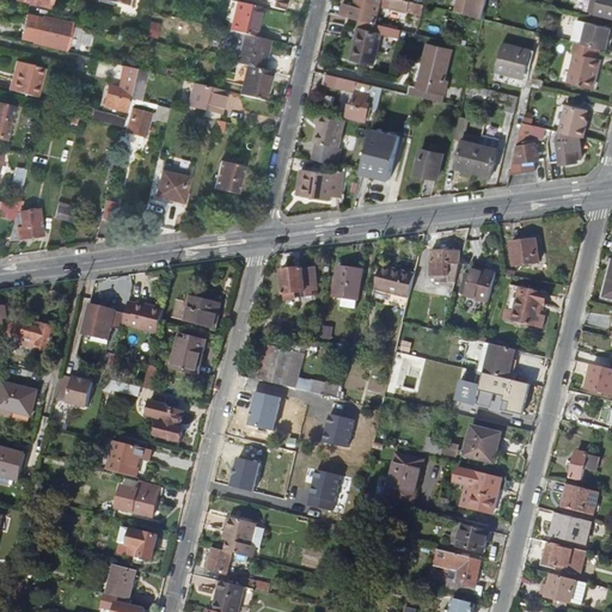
[(238,0),(232,29),(245,32),(255,35),(262,6),(238,0)]
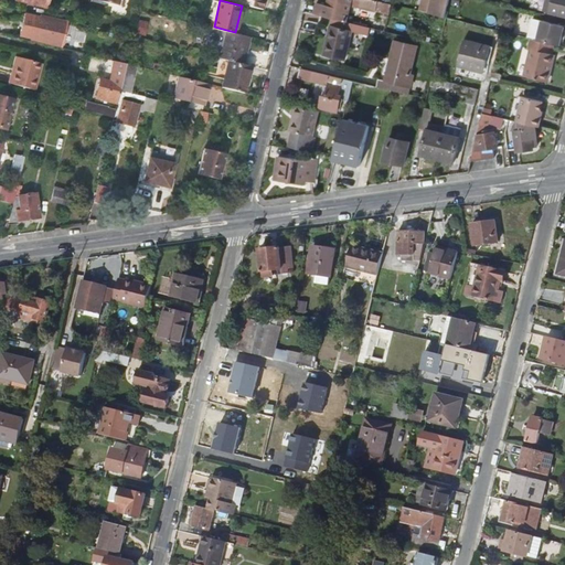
[(320,0),(316,0),(313,11),(320,13),(347,20),(351,3),(355,4),(354,8),(360,9),(361,4),(390,11),(392,2),(384,0),(327,0),(327,1),(320,0)]
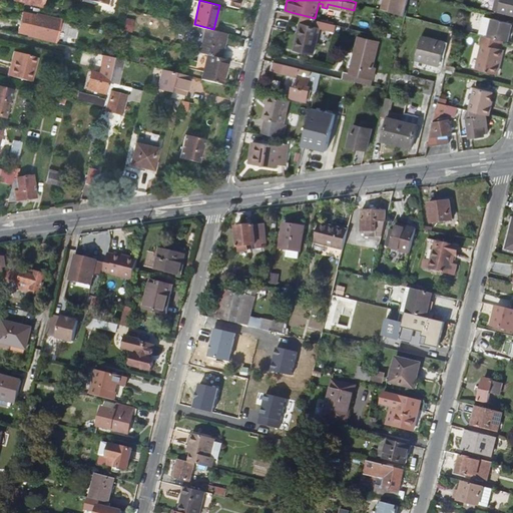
[(385,0),(383,9),(406,15),(409,0),(385,0)]
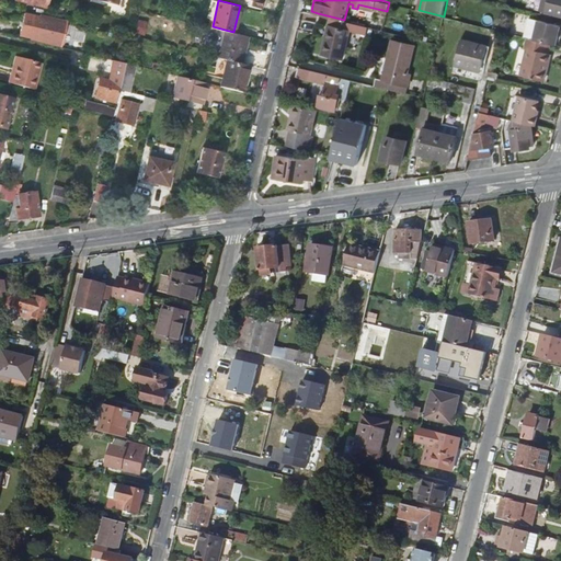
[(560,0),(541,0),(539,10),(560,15),(560,0)]
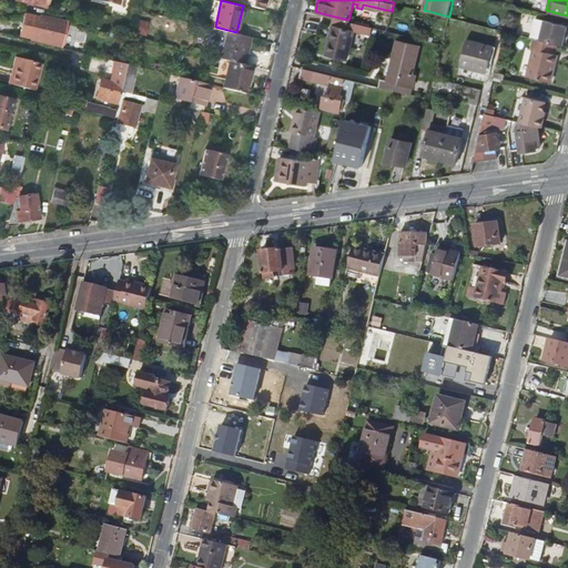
[(42,16),(26,11),(20,34),(61,44),(67,24),(41,18),(42,16)]
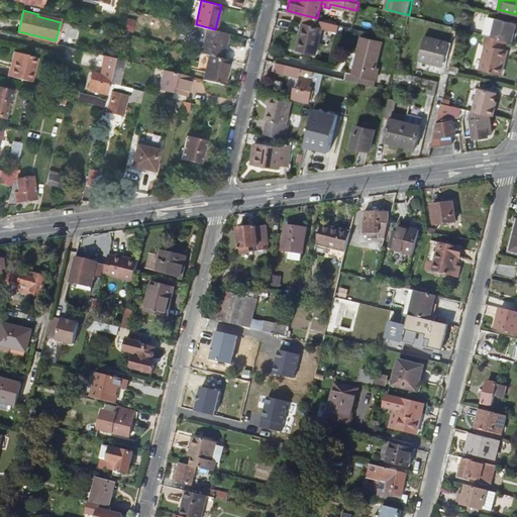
[(335,28),(337,22),(317,18),(293,12),(291,19),(302,21),(297,45),(315,49),(321,25),(335,28)]
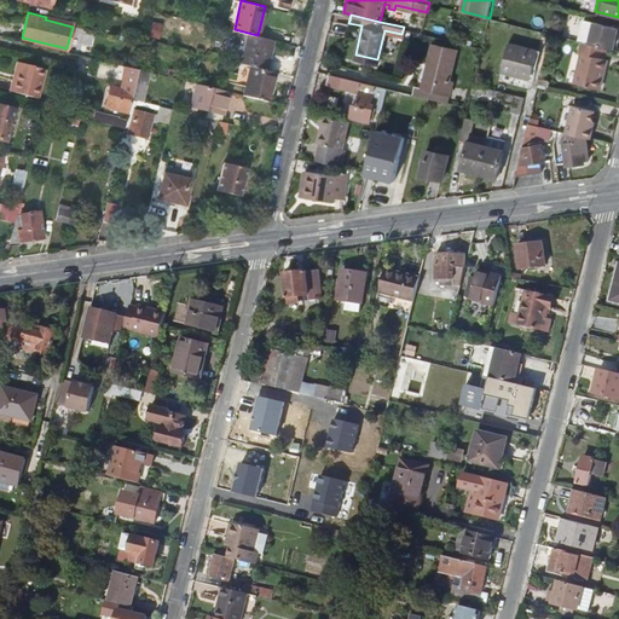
[(405,18),(404,27),(410,29),(416,30),(418,22),(405,18)]
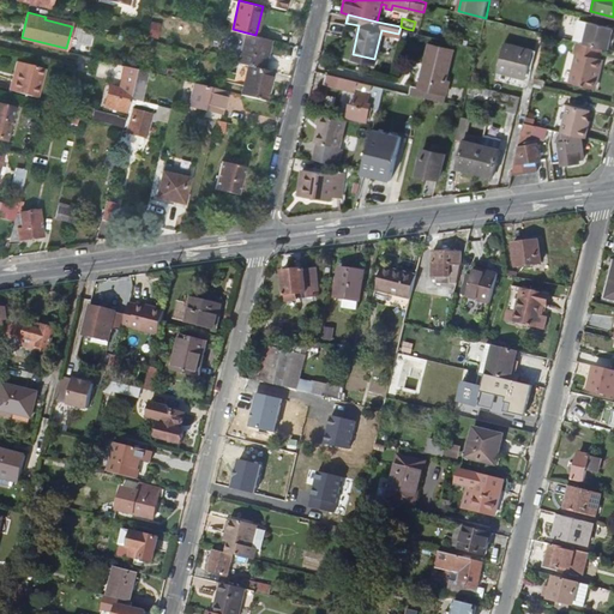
[(504,29),(505,23),(486,18),(483,24),(504,29)]
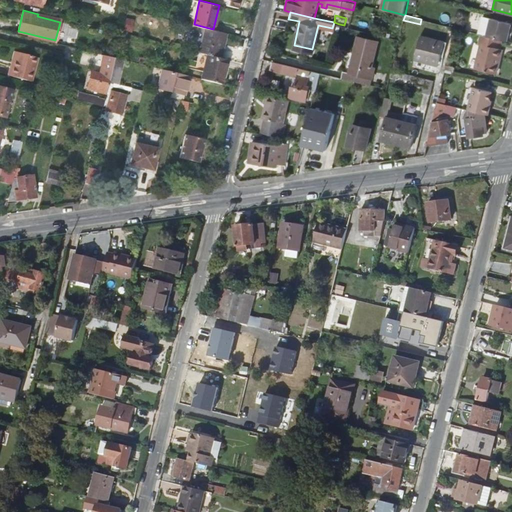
[(506,40),(509,30),(511,22),(492,18),(487,35),(501,39),(506,40)]
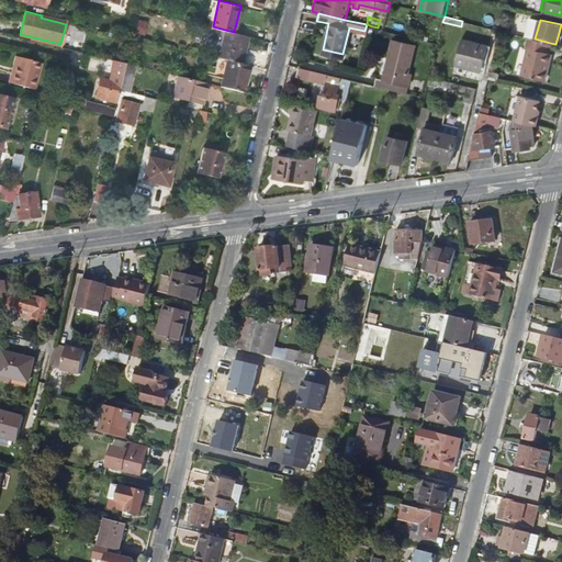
[(242,63),(248,35),(234,32),(225,30),(218,56),(224,58),(242,63)]
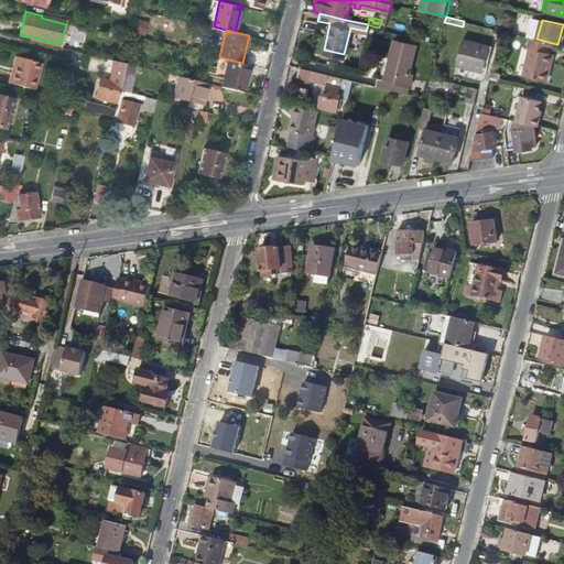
[(491,33),(489,44),(496,46),(498,35),(491,33)]
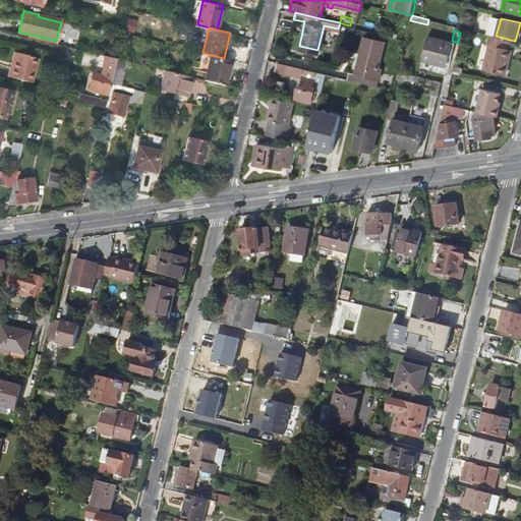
[(455,55),(458,43),(452,41),(427,35),(421,59),(429,61),(428,66),(439,68),(441,64),(446,65),(449,53),(455,55)]
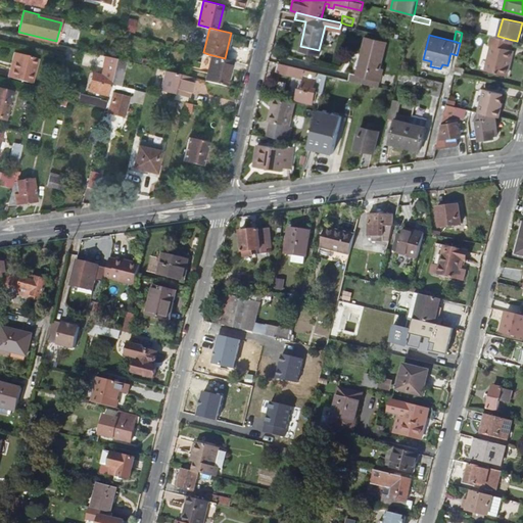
[(510,50),(512,40),(497,36),(492,35),(489,45),(492,46),(486,69),(506,75),(512,50),(510,50)]
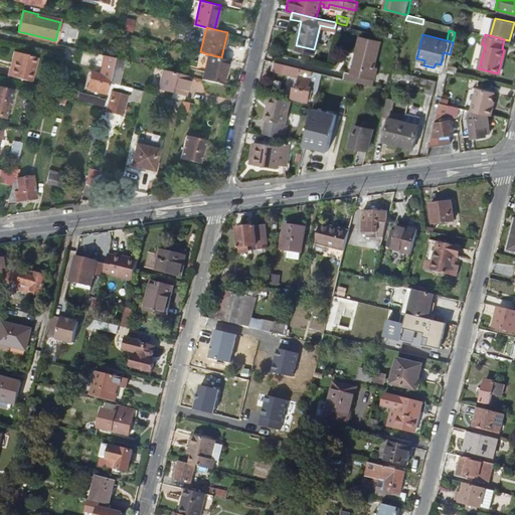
[(361,36),(350,78),(373,84),(377,66),(374,66),(381,41),(361,36)]
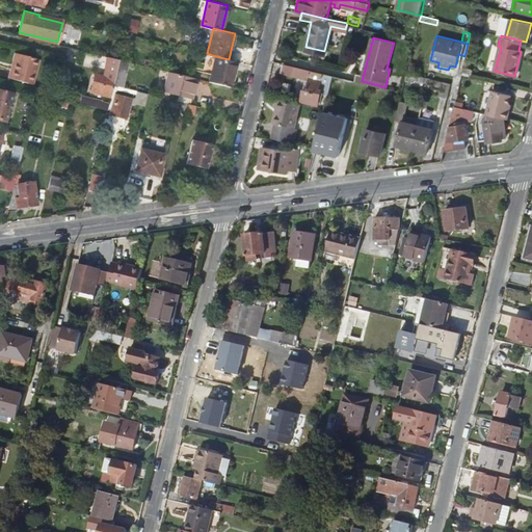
[(7,76),(11,77),(17,53),(14,52),(7,76)]
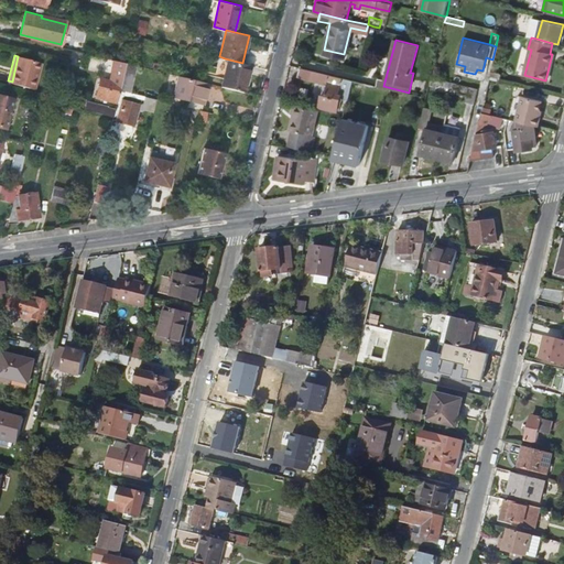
[(40,62),(18,56),(12,82),(34,87),(40,62)]
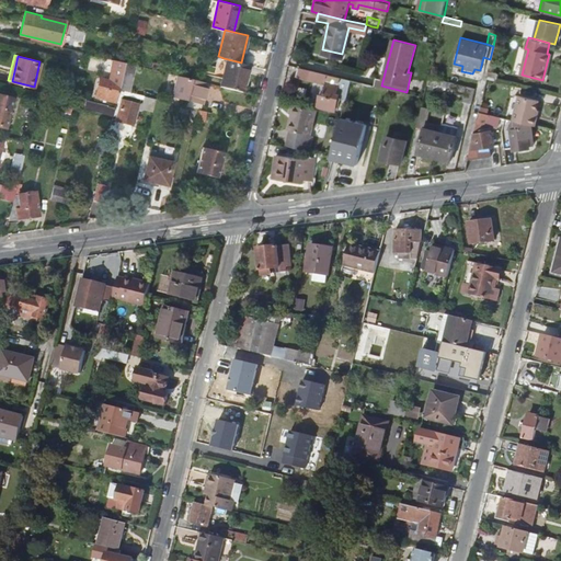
[(240,90),(247,64),(241,63),(224,58),(218,56),(216,56),(212,72),(207,71),(206,73),(219,77),(218,84),(240,90)]
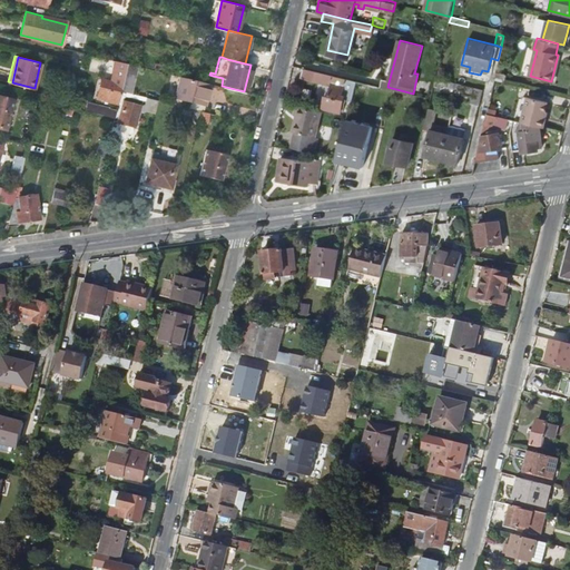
[(97,97),(118,101),(121,89),(121,87),(125,75),(128,62),(127,62),(116,59),(111,79),(110,87),(100,85),(97,97)]
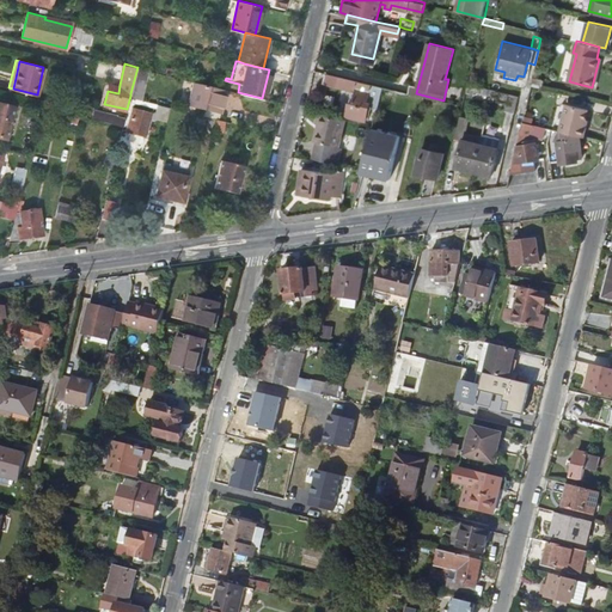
[(368,97),(380,99),(384,85),(328,72),(325,83),(357,91),(355,98),(352,97),(348,112),(366,117),(369,101),(367,99),(368,97)]
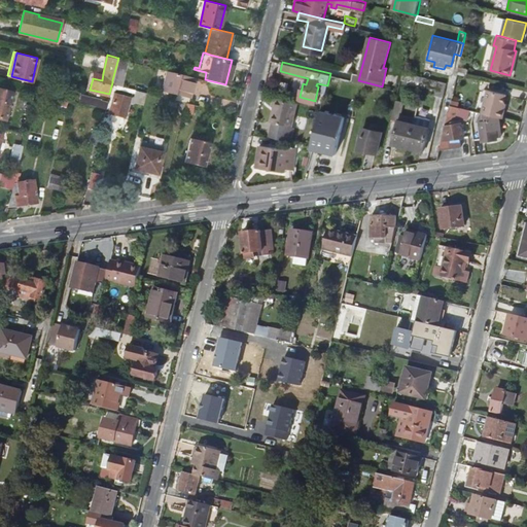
[(124,72),(115,69),(112,80),(112,82),(120,84),(124,72)]
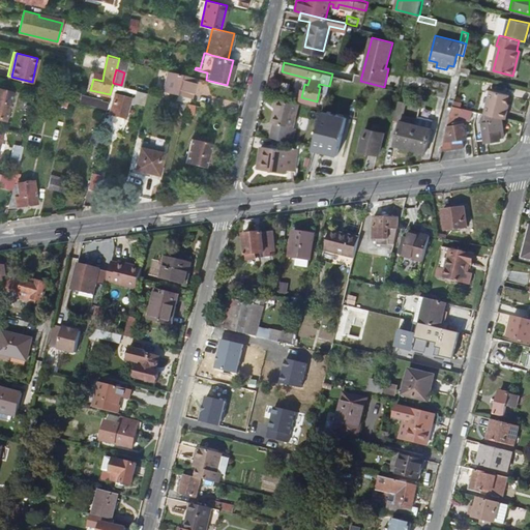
[(95,71),(93,79),(102,81),(104,74),(95,71)]
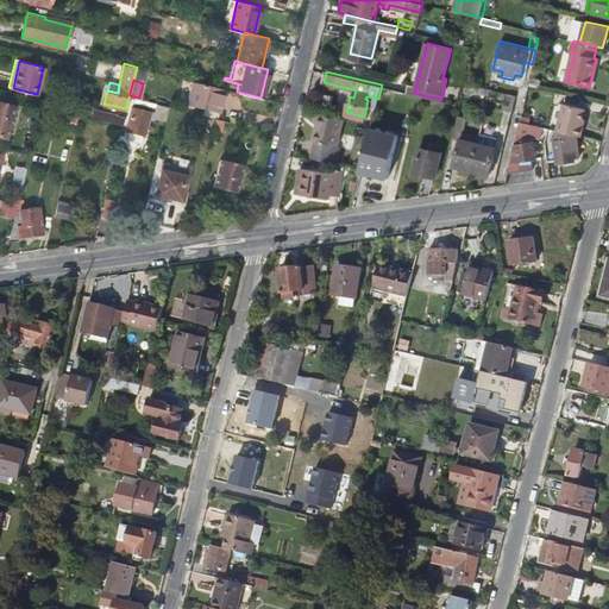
[(201,105),(217,110),(221,89),(190,82),(186,101),(201,105)]
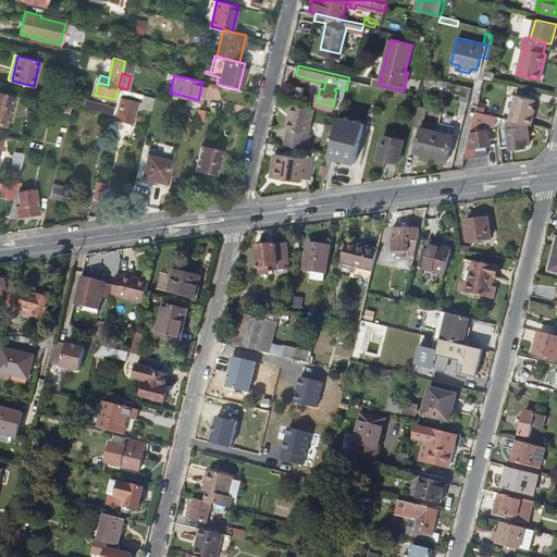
[(358,97),(362,81),(349,77),(346,90),(344,97),(350,99),(351,96),(358,97)]
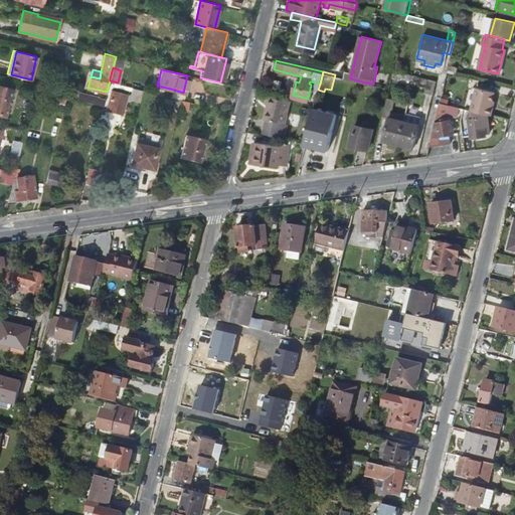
[(426,91),(434,93),(438,79),(430,77),(427,86),(426,91)]
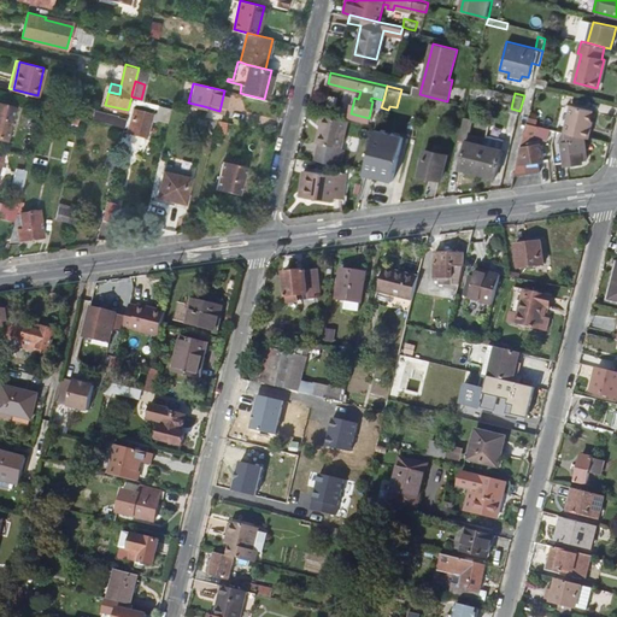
[(15,107),(0,103),(0,136),(7,139),(15,107)]
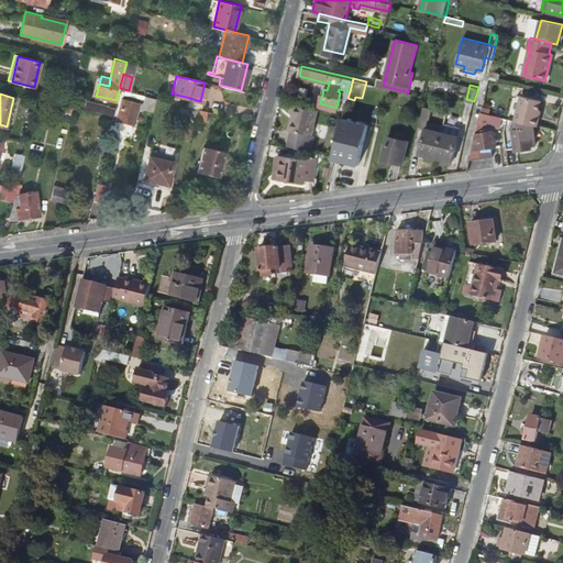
[(143,103),(153,107),(155,97),(144,95),(143,103)]
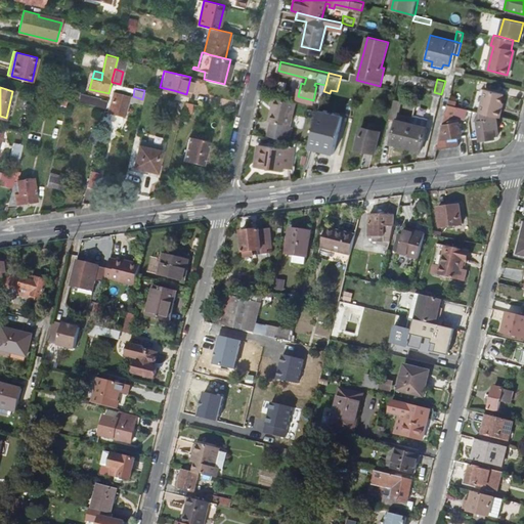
[(185,100),(186,94),(173,90),(172,97),(184,100),(185,100)]
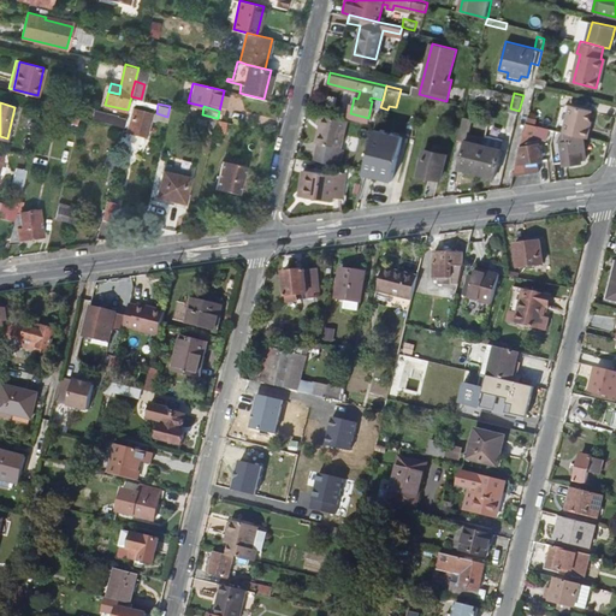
[(592,111),(570,106),(563,132),(564,132),(566,134),(582,137),(587,138),(590,129),(587,129),(592,111)]
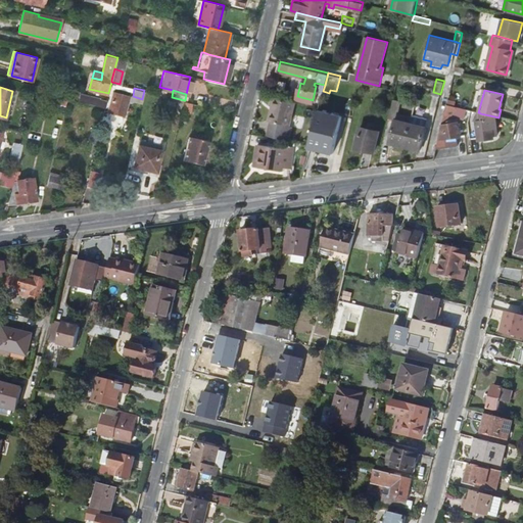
[(128,95),(113,92),(109,110),(124,114),(128,95)]
